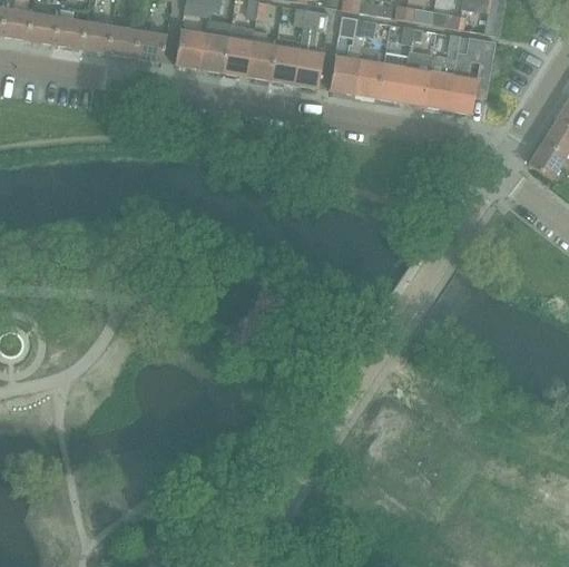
[(209,11),(211,0),(187,0),(185,13),(208,17),(209,11)]
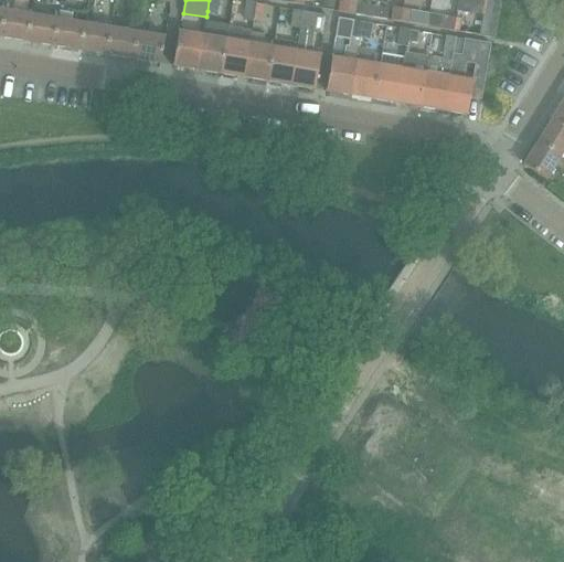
[(209,0),(208,11),(216,12),(219,0),(209,0)]
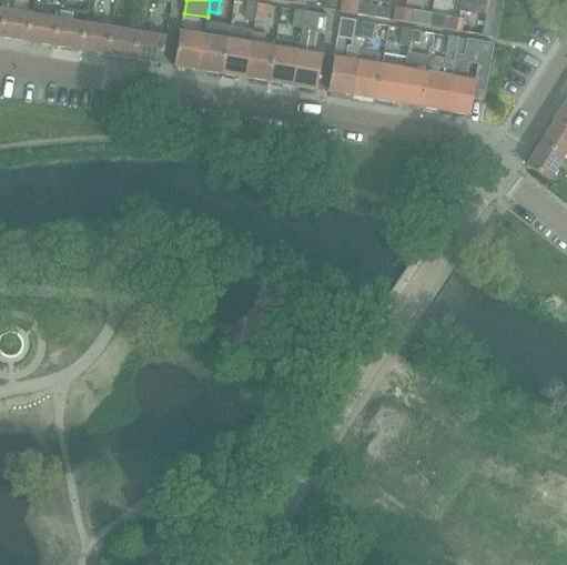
[(255,18),(257,1),(247,0),(245,17),(255,18)]
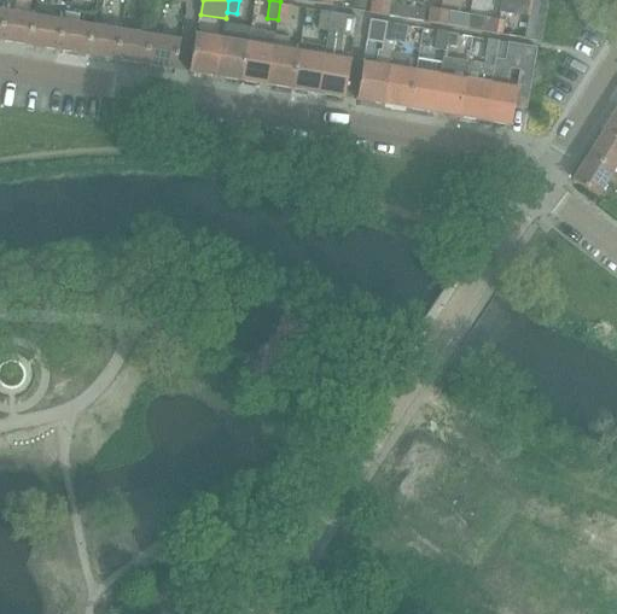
[(380,12),(384,0),(373,0),(371,10),(380,12)]
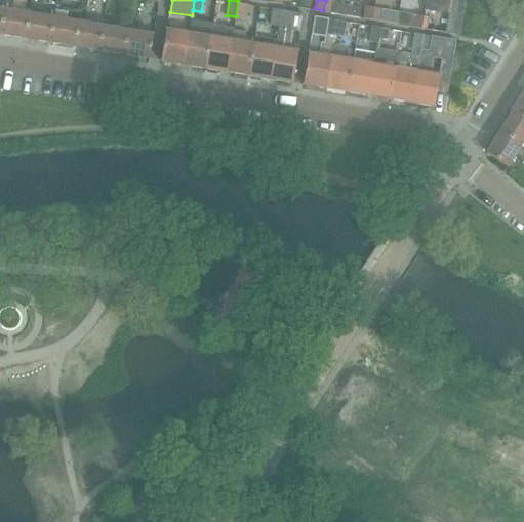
[(326,0),(323,10),(331,11),(333,0),(326,0)]
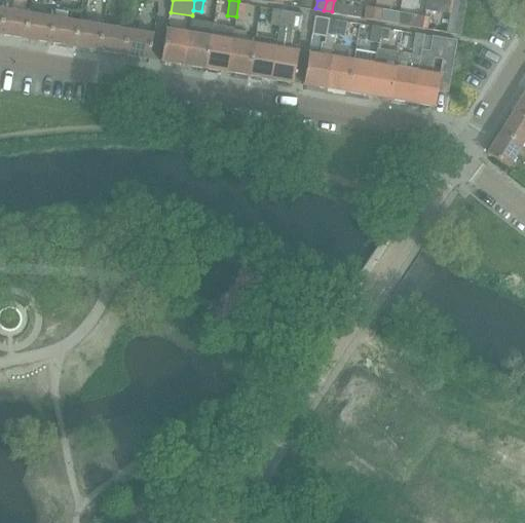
[(447,32),(458,34),(463,0),(428,0),(426,8),(450,12),(447,32)]
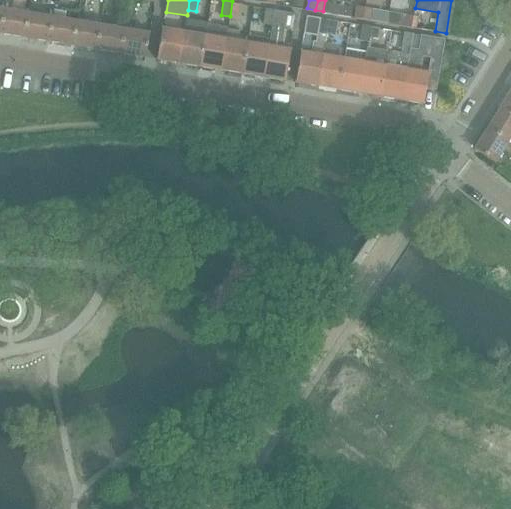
[(232,1),(230,16),(238,18),(240,3),(232,1)]
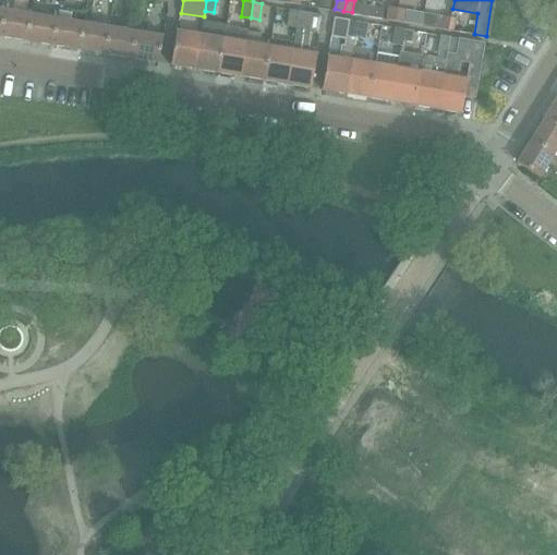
[(396,20),(398,8),(389,7),(387,17),(396,20)]
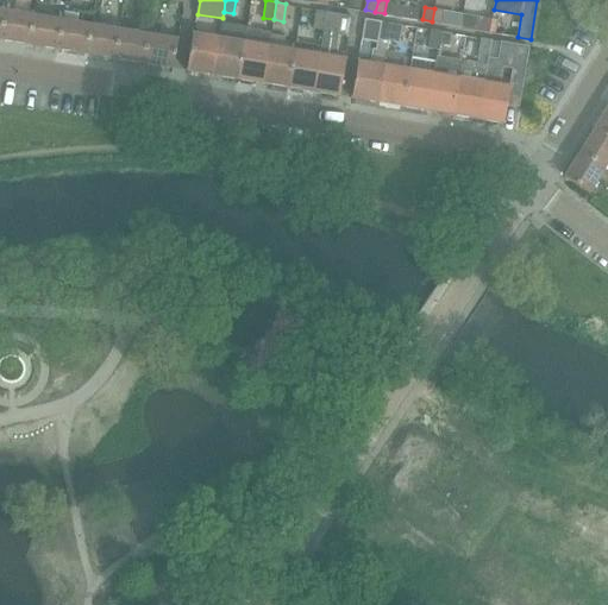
[(313,26),(324,29),(326,11),(317,8),(313,26)]
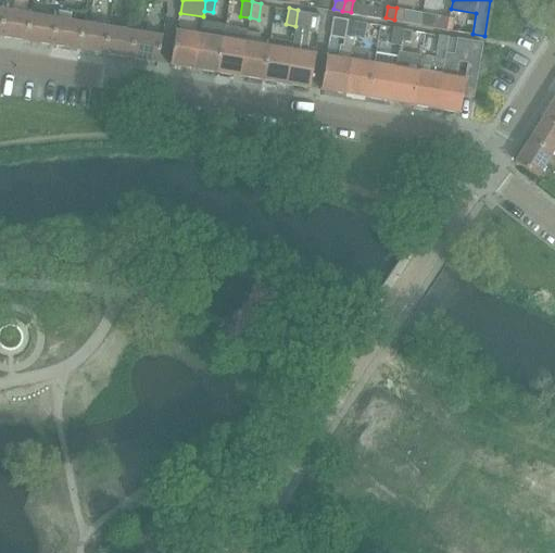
[(396,8),(394,20),(403,21),(405,10),(396,8)]
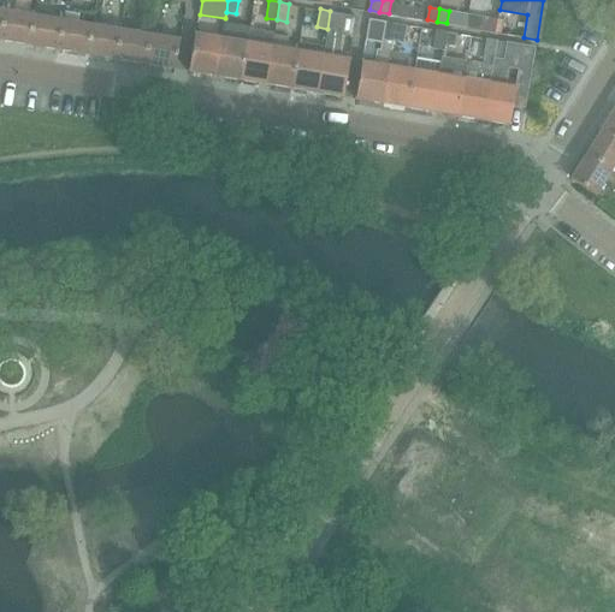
[(5,10),(0,37),(29,42),(34,15),(5,10)]
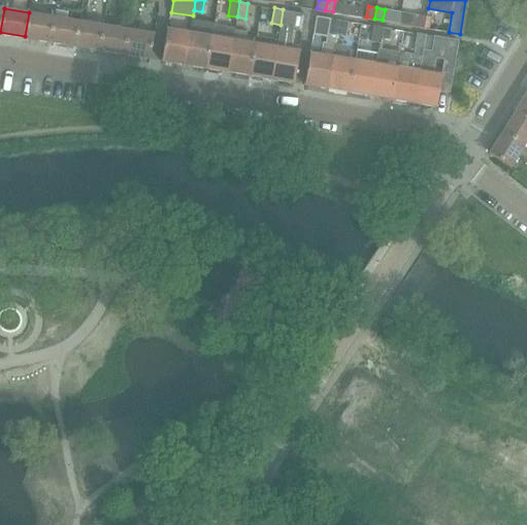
[(75,44),(79,21),(66,19),(67,10),(57,8),(55,17),(51,40),(75,44)]
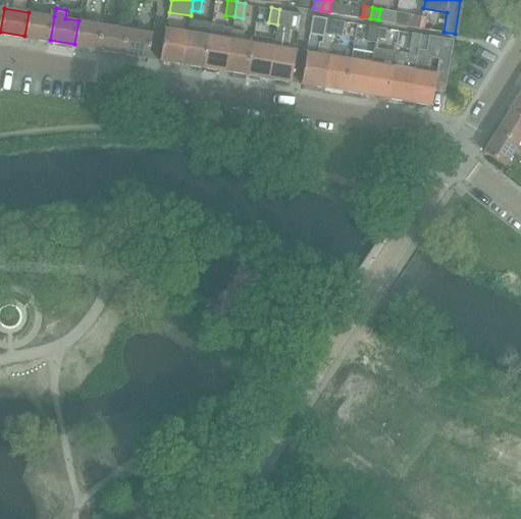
[(289,10),(279,9),(277,24),(275,39),(268,76),(291,81),(296,49),(287,47),(290,28),(296,29),(299,34),(302,13),(289,10)]
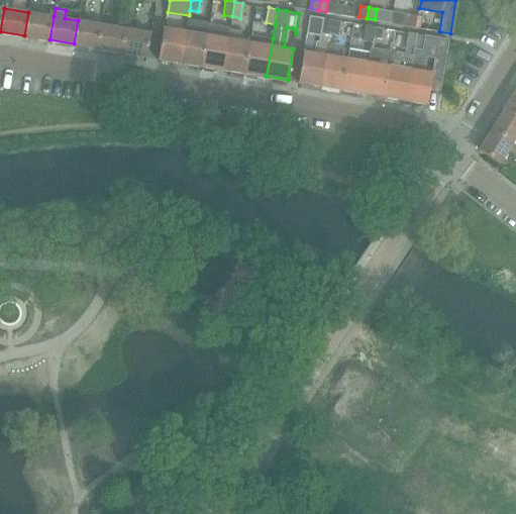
[(28,12),(24,35),(49,39),(54,16),(28,12)]
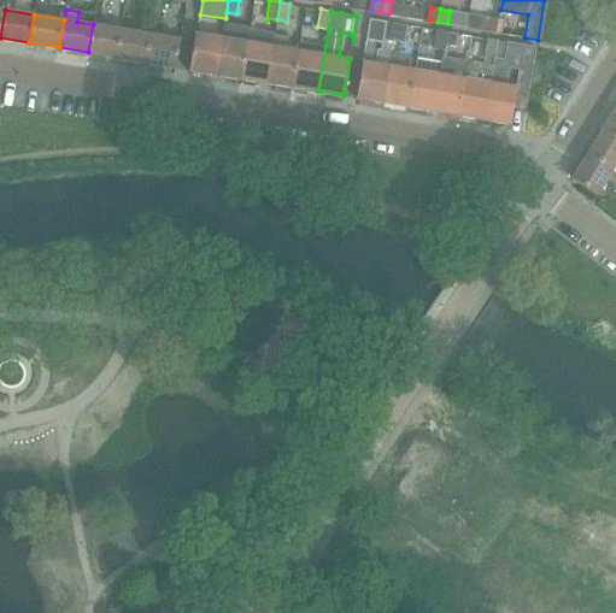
[(486,29),(497,31),(499,18),(488,16),(486,29)]
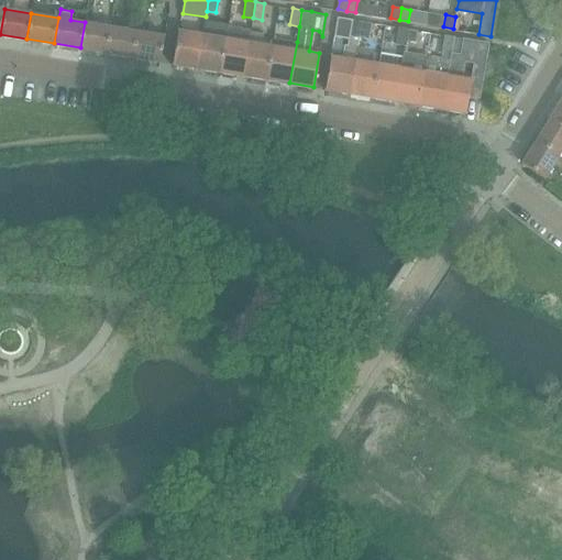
[(349,92),(357,46),(360,35),(362,20),(338,15),(334,35),(349,37),(348,44),(345,44),(343,56),(331,54),(324,88),(349,92)]
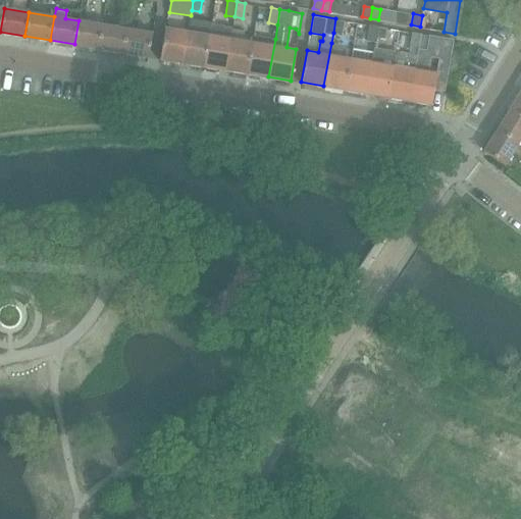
[(344,19),(335,18),(333,33),(341,35),(344,19)]
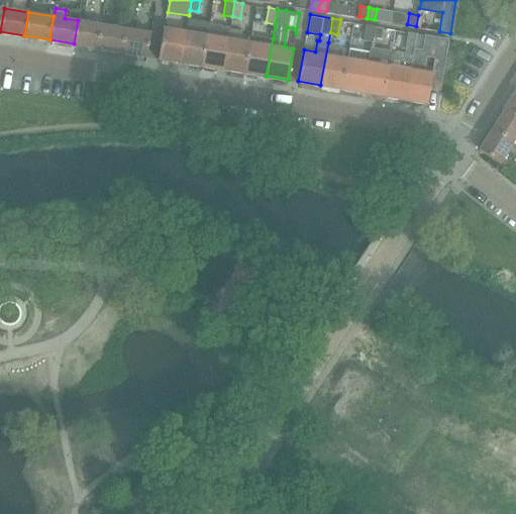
[(74,43),(98,47),(102,24),(78,20),(74,43)]
